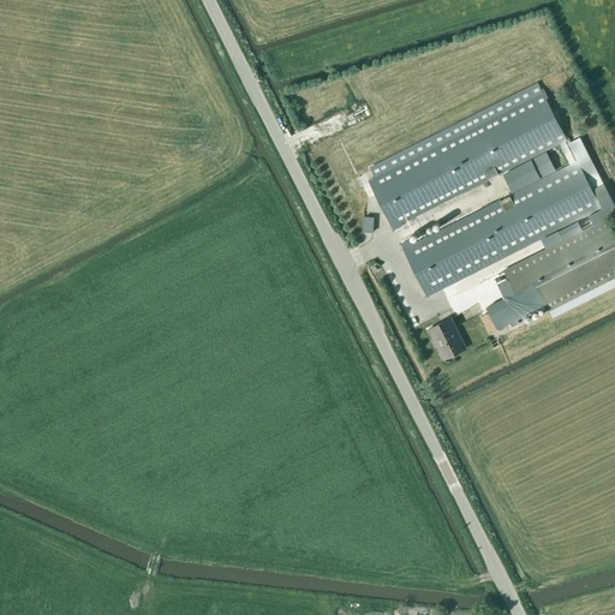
[(543,95),(370,183),(392,227),(566,139),(543,95)]
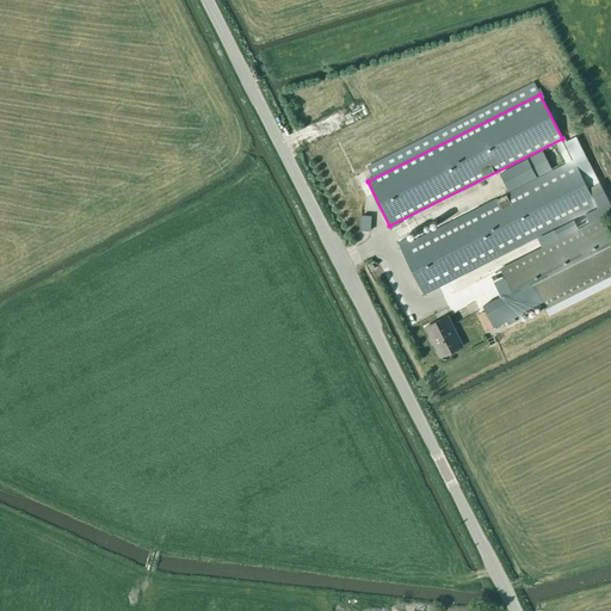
[(542,153),(500,174),(508,192),(551,171),(542,153)]
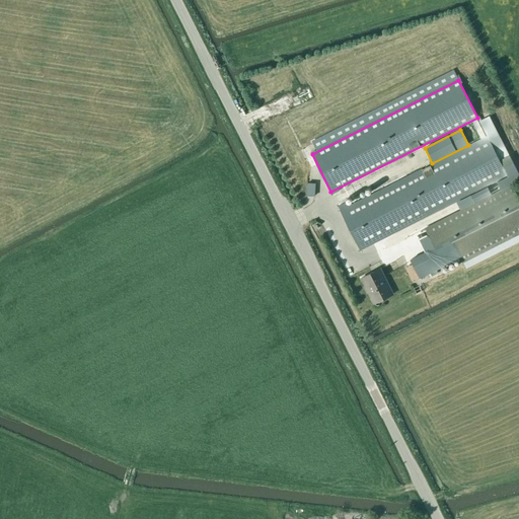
[(341,212),(360,248),(506,175),(488,138),(341,212)]
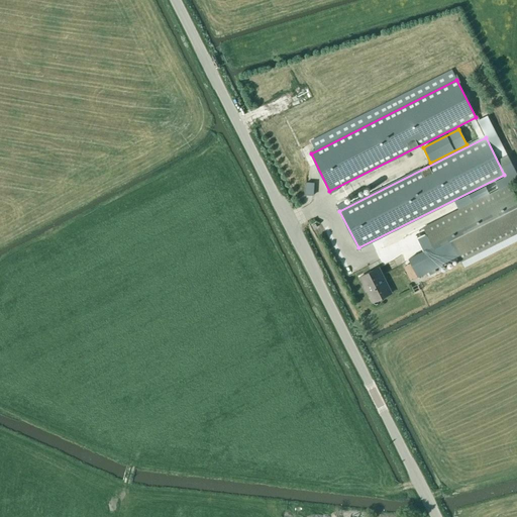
[(516,199),(509,185),(423,228),(433,247),(409,259),(418,277),(458,256),(460,262),(516,232),(516,199)]
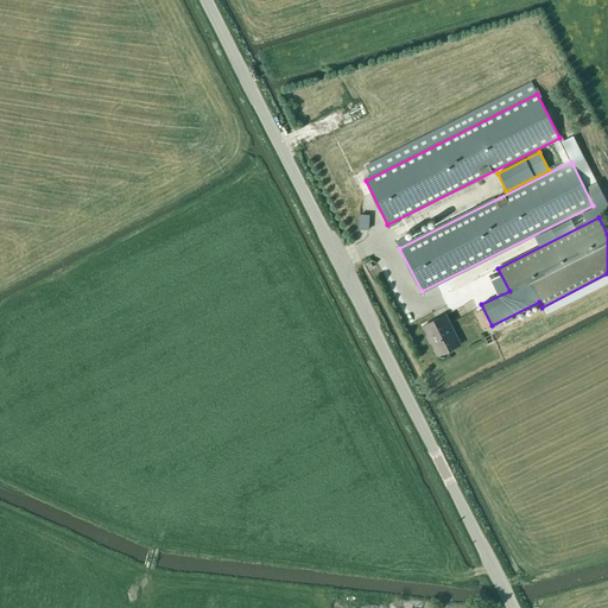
[(458,343),(460,346),(460,344),(445,315),(424,325),(429,335),(426,336),(430,343),(432,342),(438,356),(439,355),(438,353),(458,343)]
